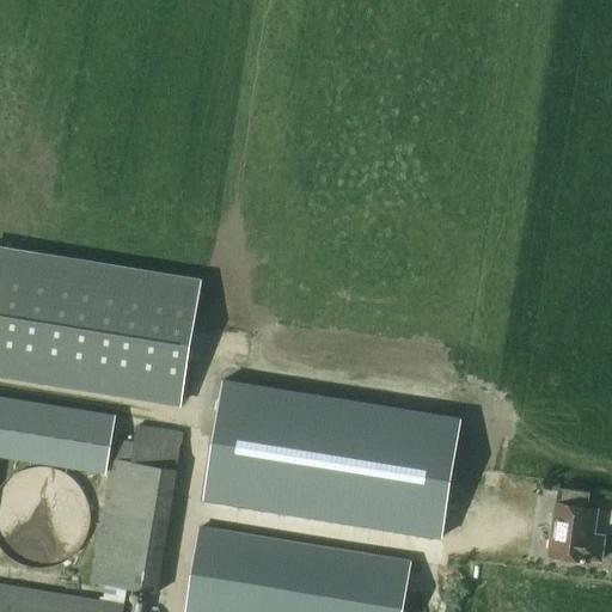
[(0,373),(182,403),(201,283),(0,250),(0,373)]
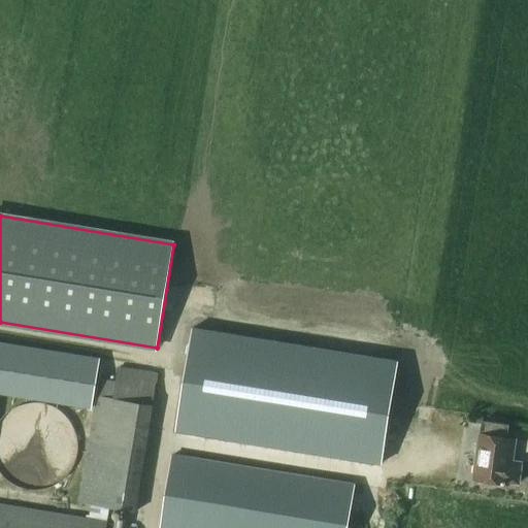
[(176,433),(381,468),(397,363),(195,328),(176,433)]
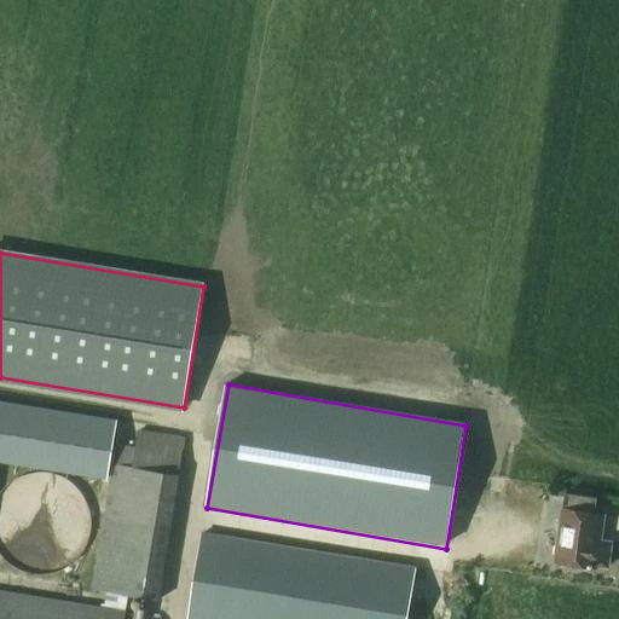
[(0,400),(0,462),(108,480),(117,420),(0,400)]
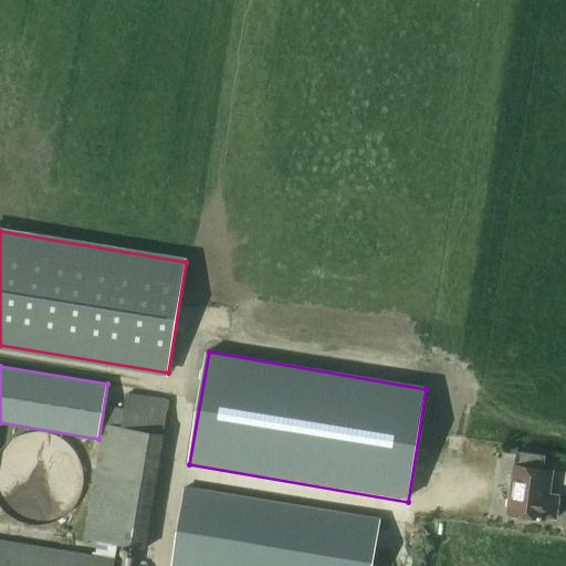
[(111,407),(107,426),(103,425),(84,538),(145,548),(165,435),(169,400),(126,394),(124,409),(111,407)]
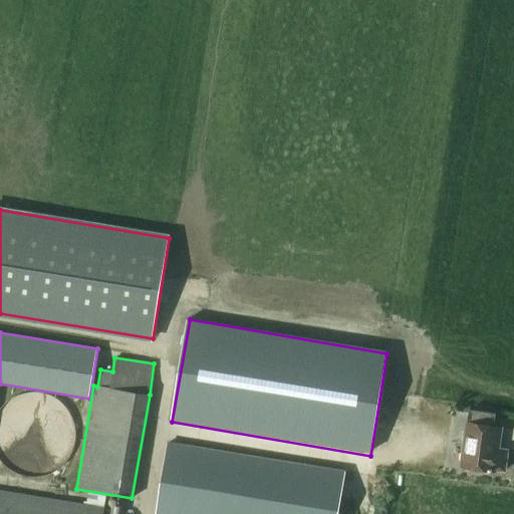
[(507,451),(498,449),(501,428),(495,427),(496,414),(469,410),(467,423),(461,467),(495,472),(496,469),(504,470),(507,451)]
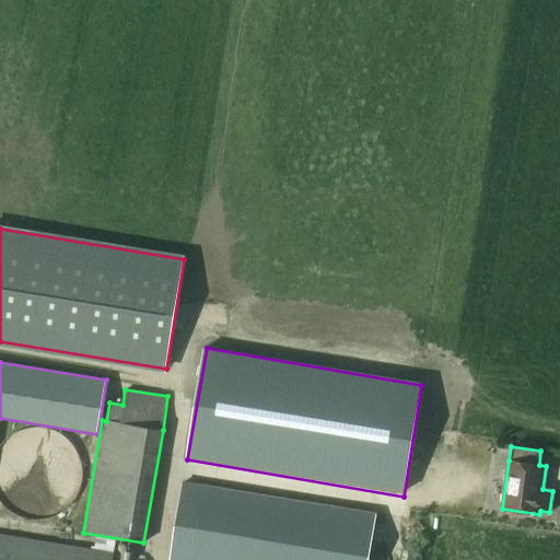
[(368,559),(371,543),(374,514),(301,501),(295,531),(292,529),(296,500),(271,496),(183,481),(168,559),(368,559)]
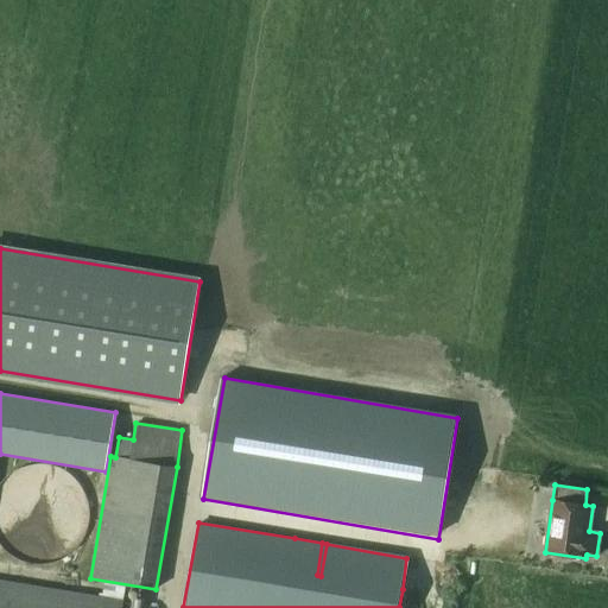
[(0,607),(122,607),(124,600),(0,578),(0,607)]
